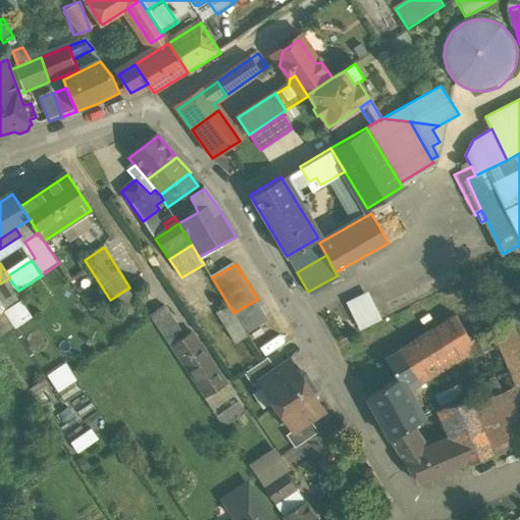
[(9,278),(0,283),(0,297),(10,313),(27,303),(18,291),(9,278)]
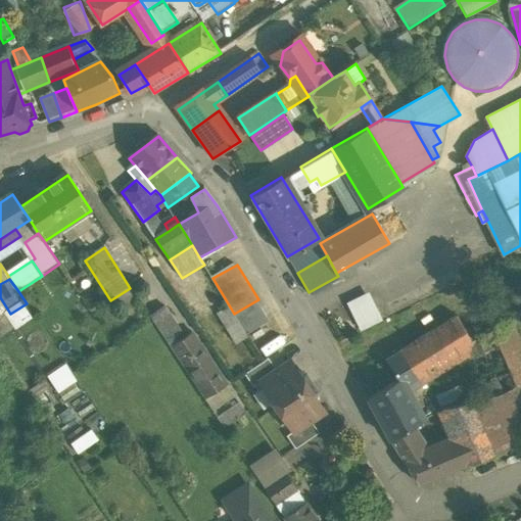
[(369,291),(346,301),(358,330),(381,320),(369,291)]
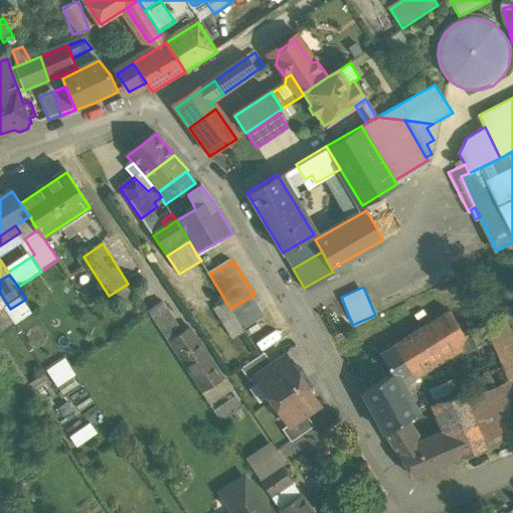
[(254,295),(230,309),(244,330),(268,317),(254,295)]
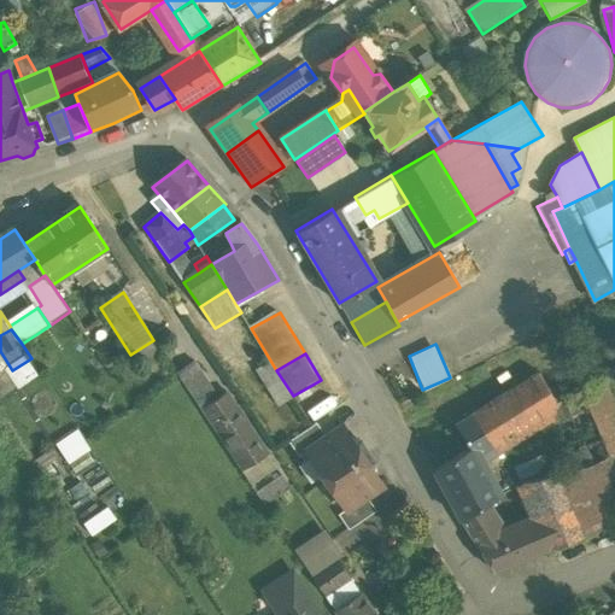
[(614,373),(607,381),(604,382),(611,398),(610,399),(614,408),(614,373)]
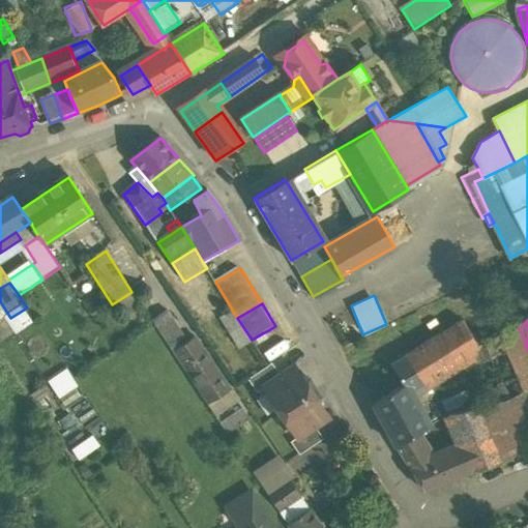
[(463,322),(408,357),(426,385),(472,356),(469,349),(478,345),(463,322)]
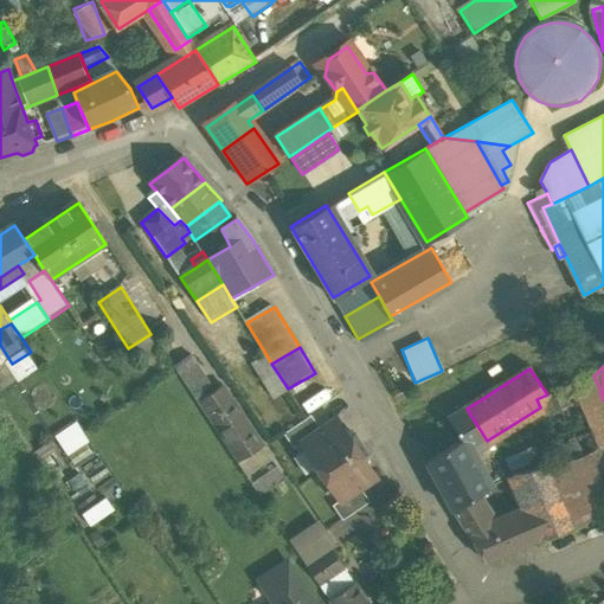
[(201,372),(185,384),(199,406),(203,403),(216,393),(201,372)]
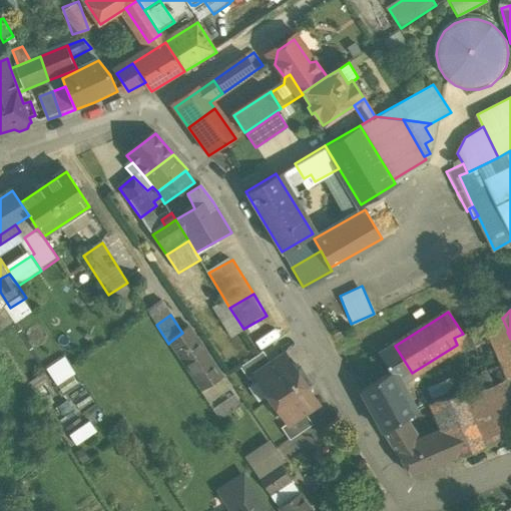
[(508,331),(502,318),(484,326),(508,380),(510,379),(510,339),(507,332),(508,331)]
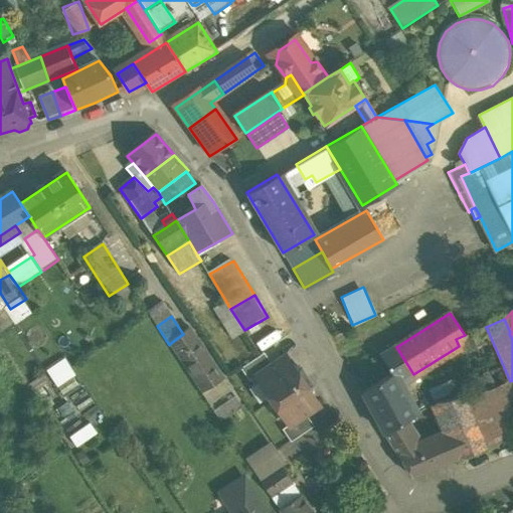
[(465,335),(456,339),(459,346),(476,384),(480,393),(497,386),(510,381),(486,327),(465,335)]
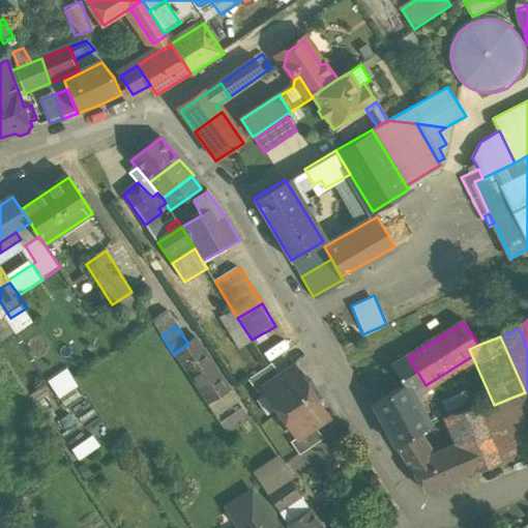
[(229,388),(195,339),(188,344),(177,352),(210,401),(221,394),(229,388)]
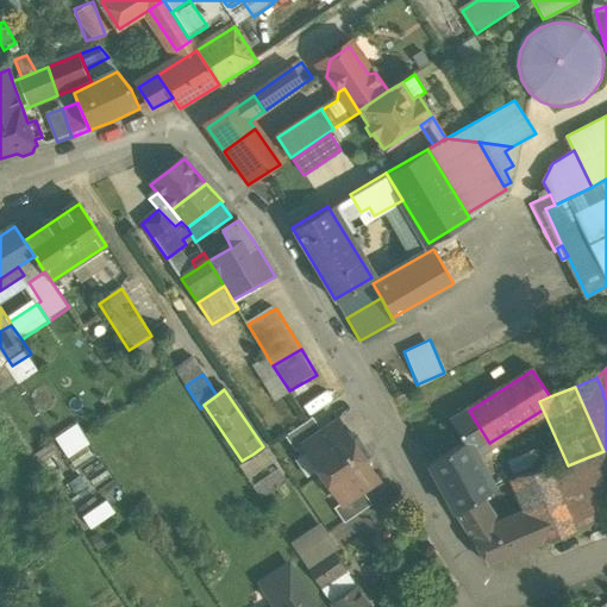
[(489,443),(469,411),(452,421),(465,444),(467,443),(476,458),(493,448),(489,443)]
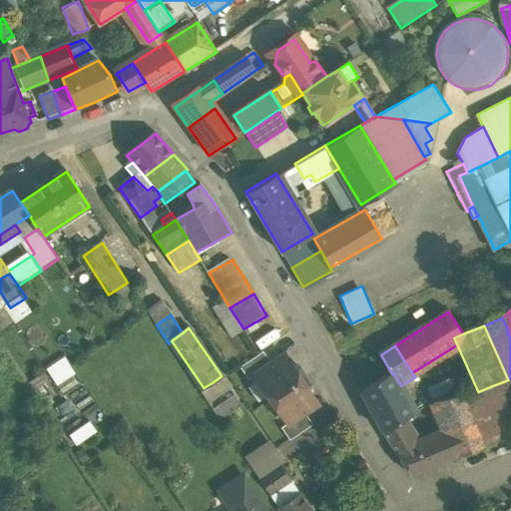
[(265,354),(241,369),(250,382),(257,377),(257,376),(273,365),(265,354)]
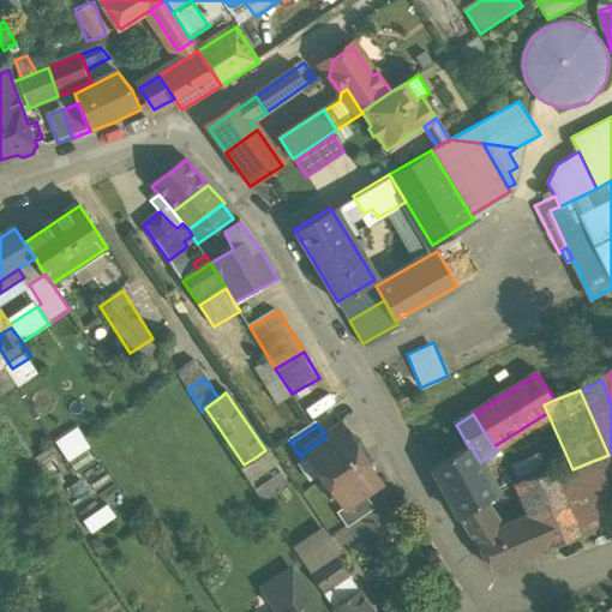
[(75,473),(96,459),(75,426),(52,442),(75,473)]
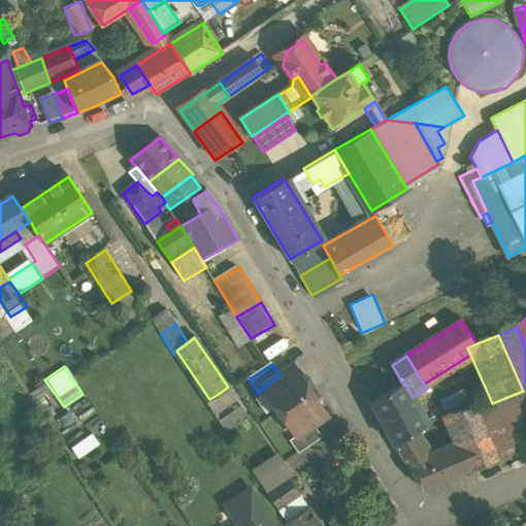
[(302,379),(294,366),(281,375),(264,387),(264,388),(281,413),(315,390),(309,381),(302,379)]
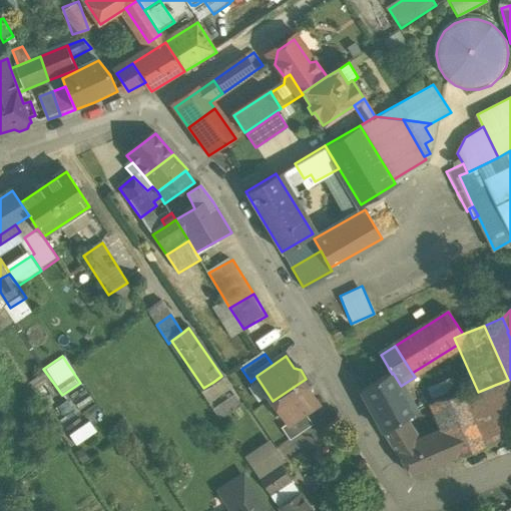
[(392,374),(363,392),(385,432),(404,421),(417,414),(401,386),(393,373),(392,374)]
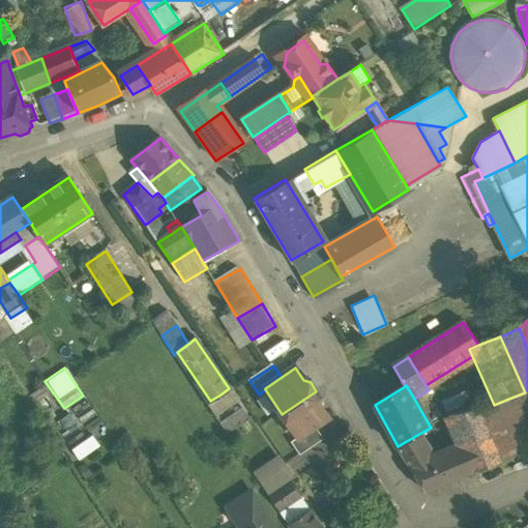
[(316,391),(282,414),(299,439),(299,440),(317,429),(330,419),(322,407),(322,400),(316,391)]
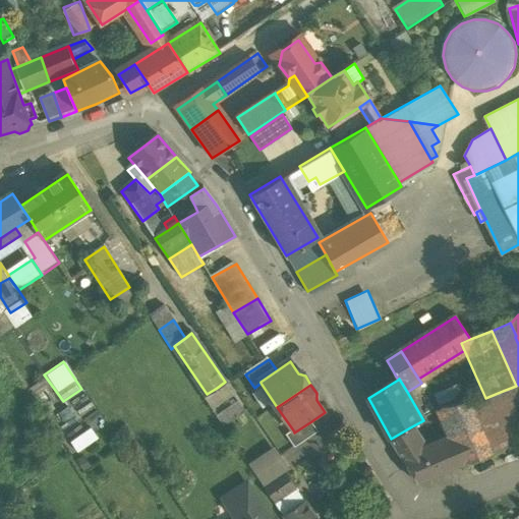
[(518,385),(516,386),(503,391),(512,411),(518,408),(518,385)]
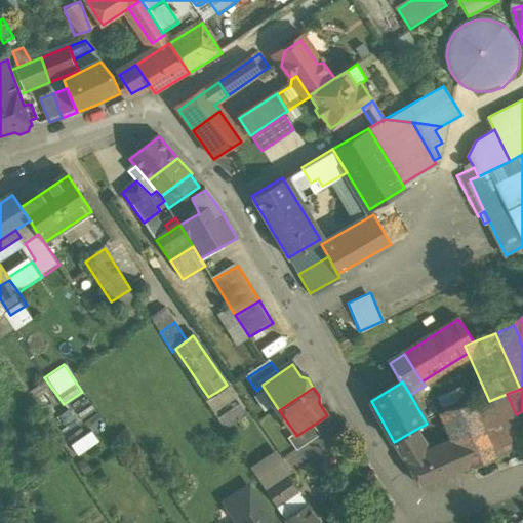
[(208,397),(204,400),(215,416),(230,407),(218,391),(208,397)]
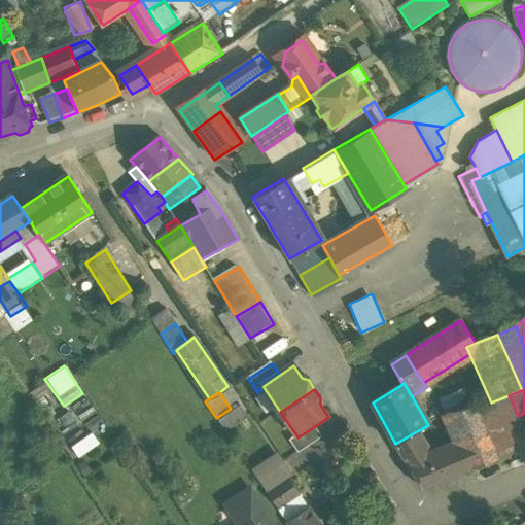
[(487,393),(479,397),(483,407),(491,403),(487,393)]
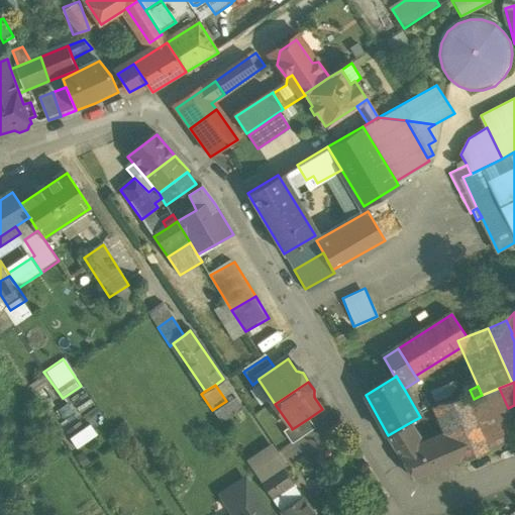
[(474,399),(471,400),(491,449),(514,440),(514,423),(508,408),(499,388),(482,395),(474,399)]
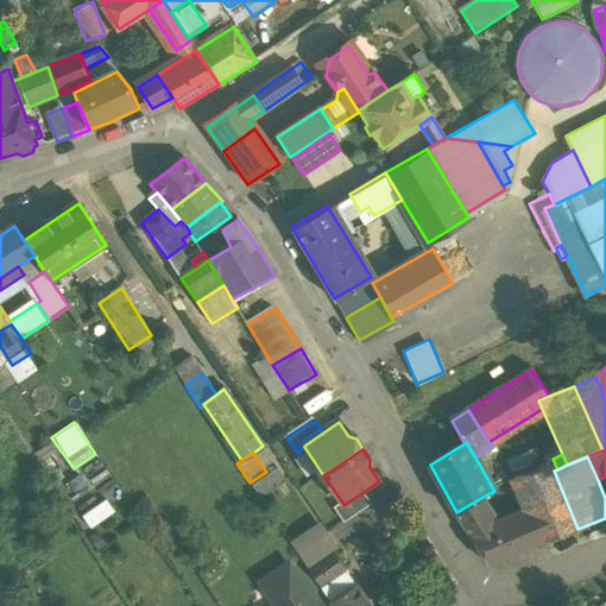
[(553,468),(522,475),(515,479),(530,513),(543,543),(578,529),(554,471),(553,468)]
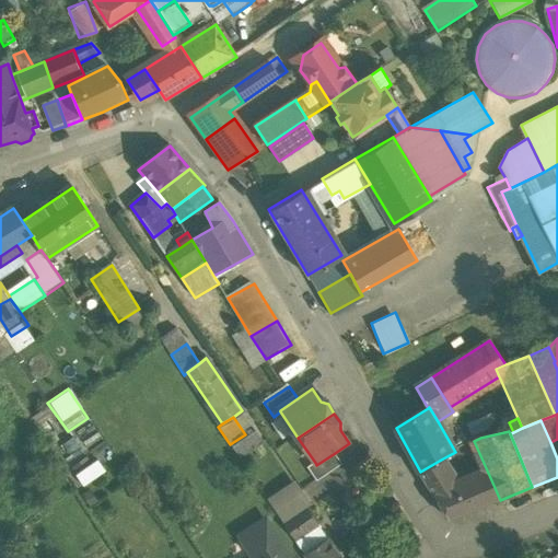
[(257,432),(233,449),(241,461),(266,445),(257,432)]
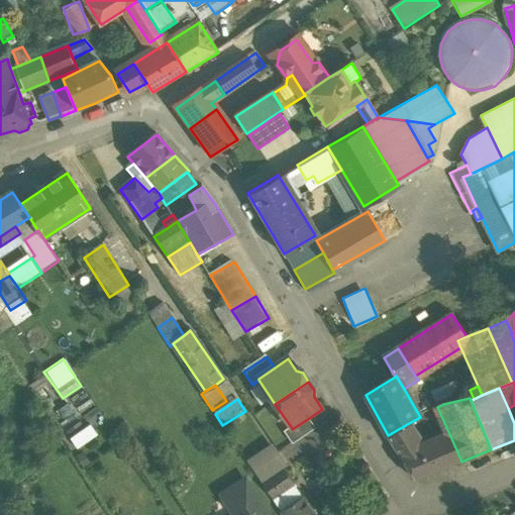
[(309,418),(292,429),(292,428),(285,433),(294,445),(317,429),(309,418)]
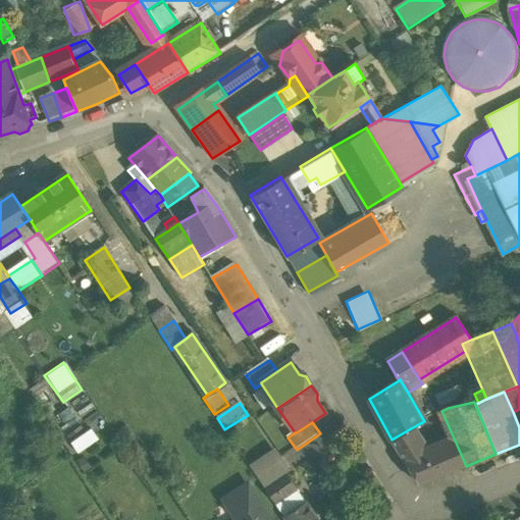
[(91,428),(68,442),(75,454),(98,439),(91,428)]
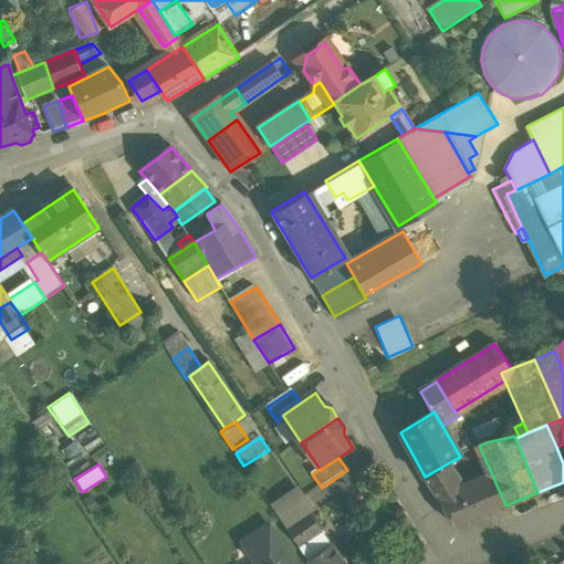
[(446,465),(425,477),(439,500),(462,491),(446,465)]
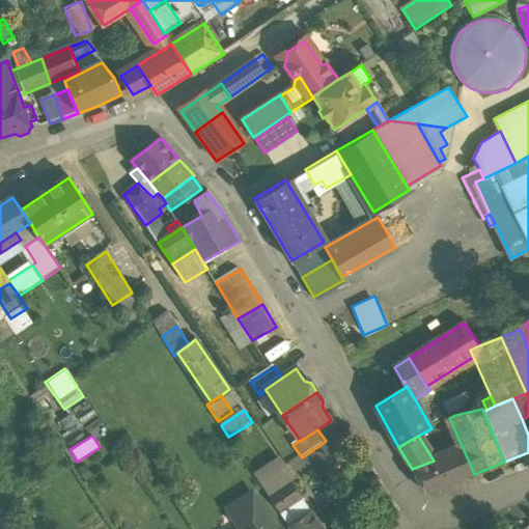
[(434,461),(412,469),(427,492),(474,474),(463,448),(434,461)]
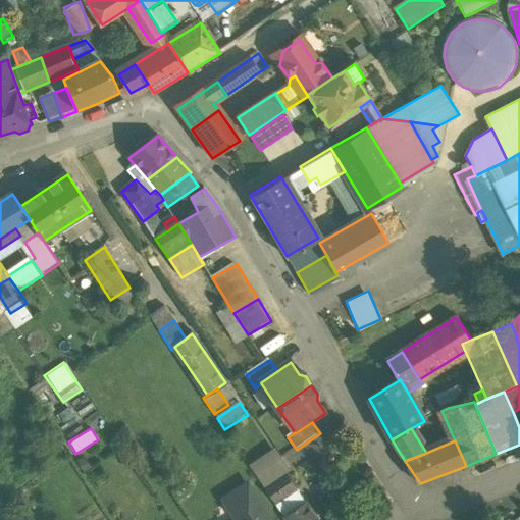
[(276,450),(250,467),(265,489),(287,475),(292,472),(276,450)]
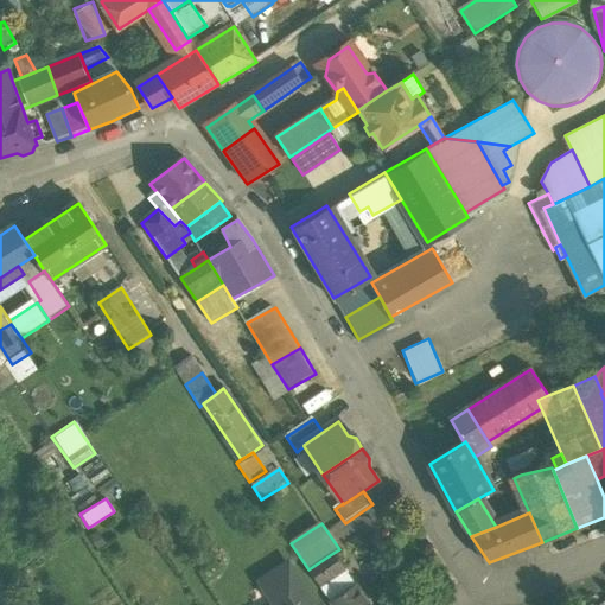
[(333,553),(309,570),(320,587),(345,571),(333,553)]
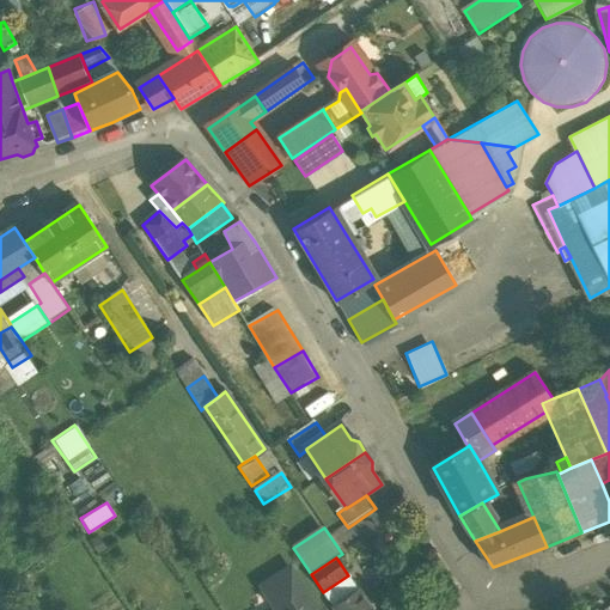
[(286,609),(317,609),(292,571),(270,585),(286,609)]
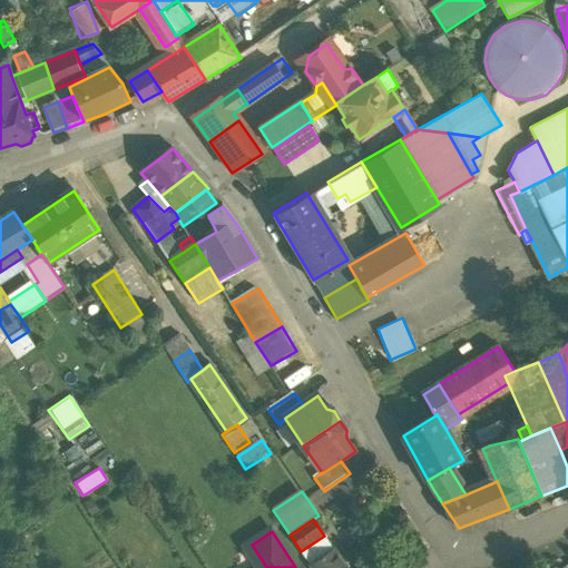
[(324,536),(301,551),(311,566),(334,550),(324,536)]
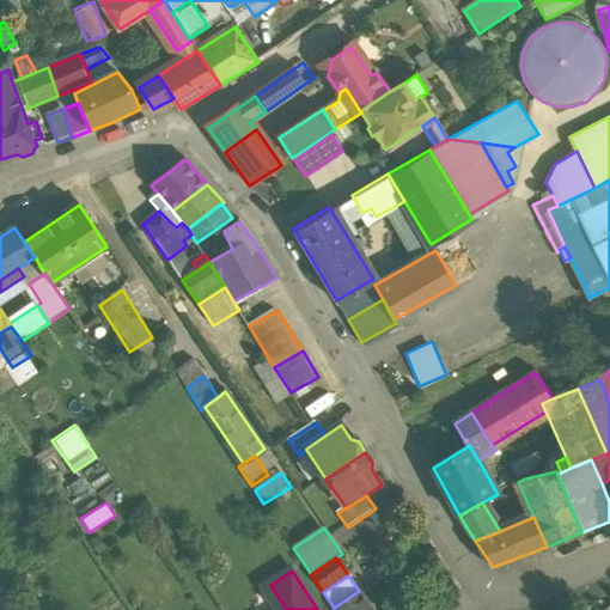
[(372,609),(359,591),(334,608),(335,609),(372,609)]
